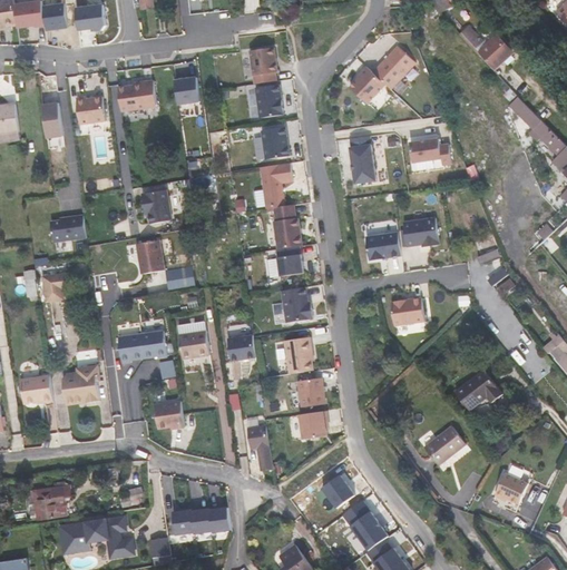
[(12,0),(6,0),(0,1),(0,27),(5,27),(5,25),(16,22),(12,0)]
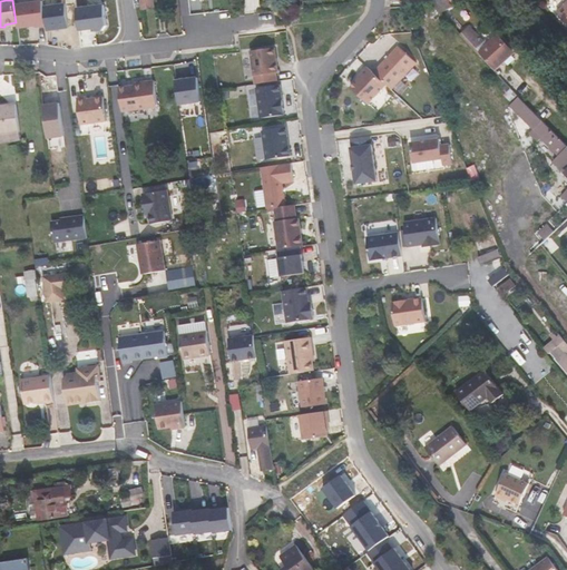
[(152,0),(137,0),(138,10),(153,9),(152,0)]
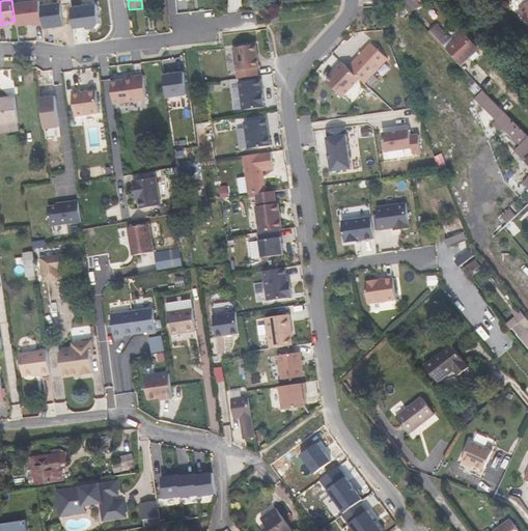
[(401,0),(398,1),(410,12),(438,1),(436,0),(401,0)]
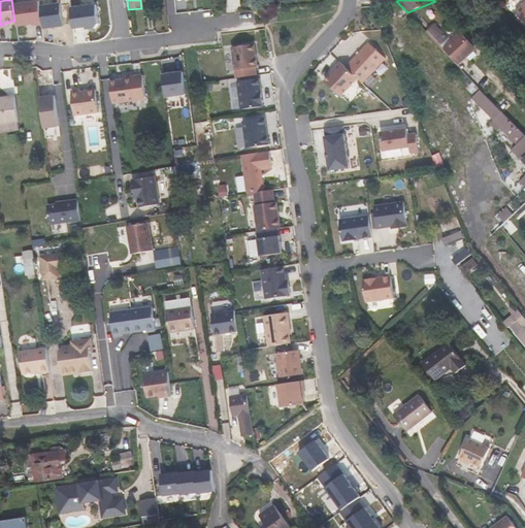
[(524,0),(522,0),(511,11),(524,26),(524,0)]
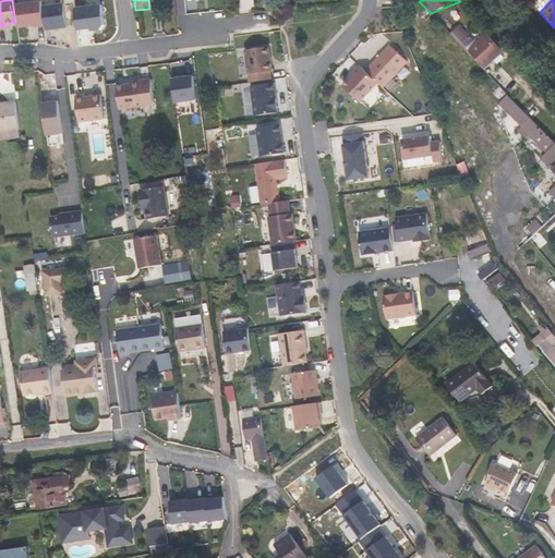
[(43,27),(39,2),(13,7),(17,32),(43,27)]
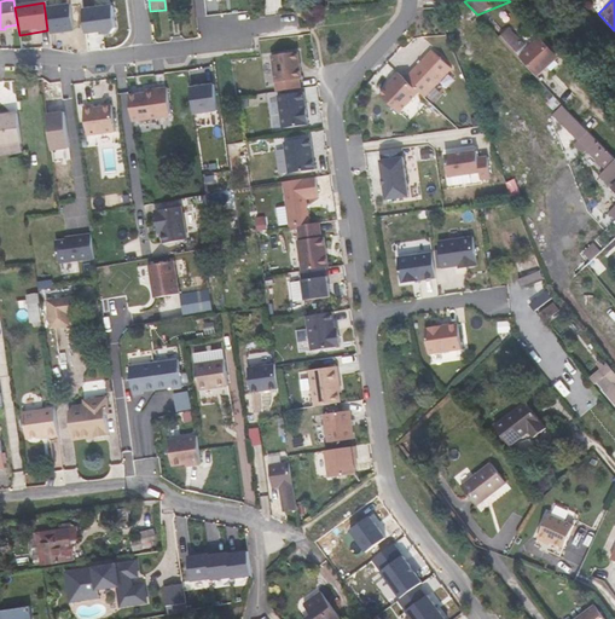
[(51,38),(71,35),(67,4),(46,7),(51,38)]
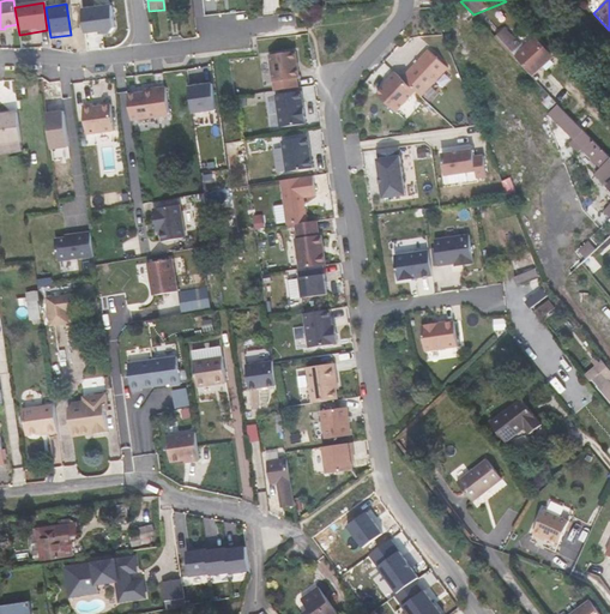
[(109,7),(80,12),(84,40),(114,35),(109,7)]
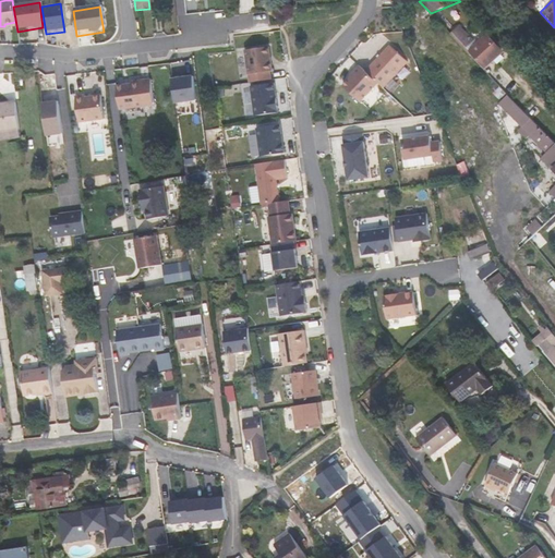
[(407,24),(400,26),(406,39),(412,37),(407,24)]
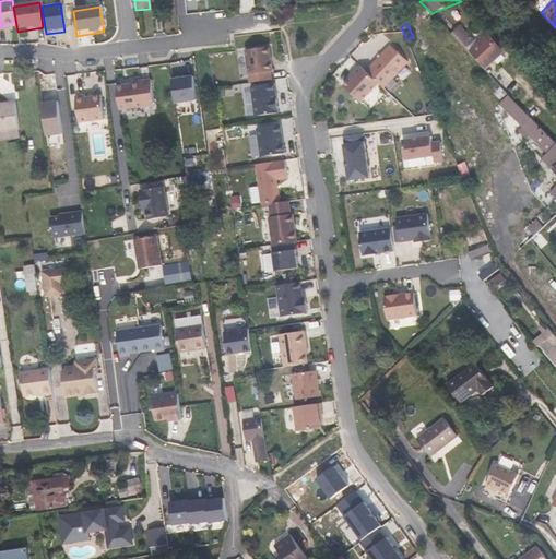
[(460,27),(451,36),(468,52),(469,51),(484,68),(500,54),(485,36),(476,45),(460,27)]
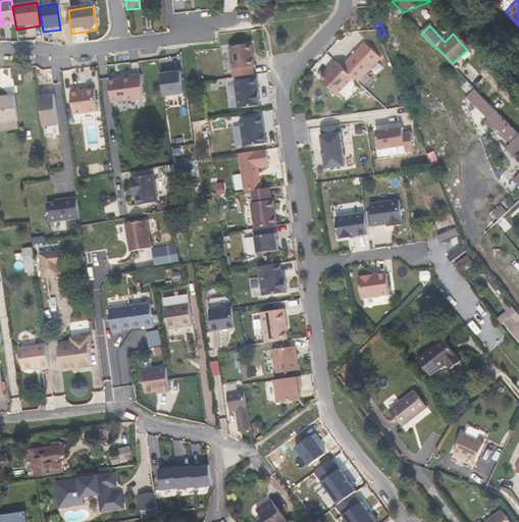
[(249,41),(227,44),(230,65),(252,63),(249,41)]
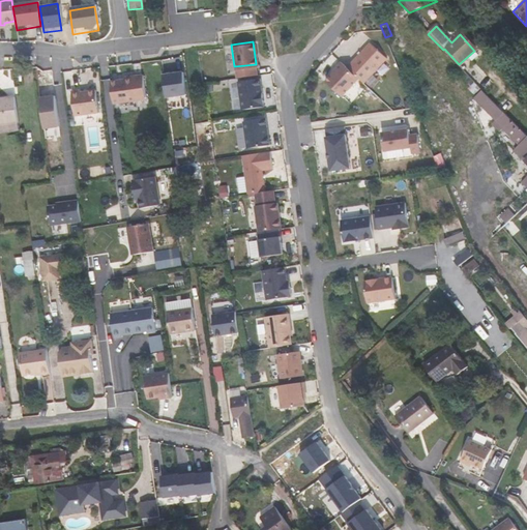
[(398,41),(387,45),(394,62),(396,65),(406,61),(398,41)]
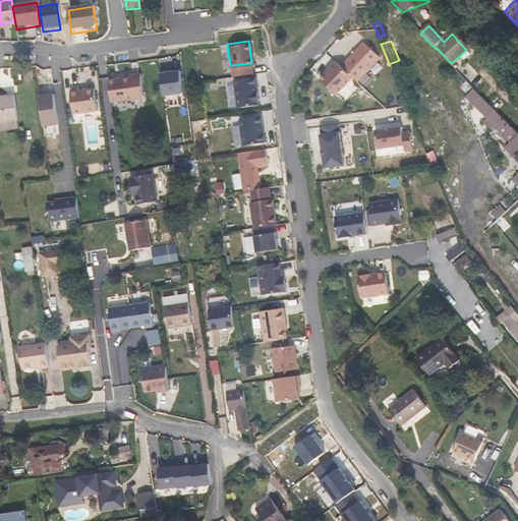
[(339,66),(350,77),(355,81),(378,57),(361,43),(339,66)]
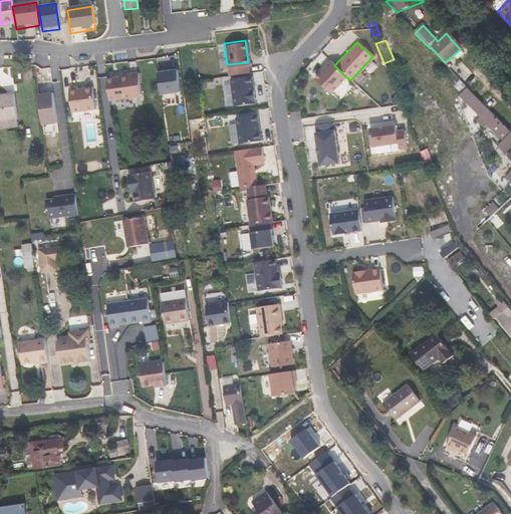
[(329,93),(345,76),(334,65),(328,60),(322,67),(323,68),(313,78),(329,93)]
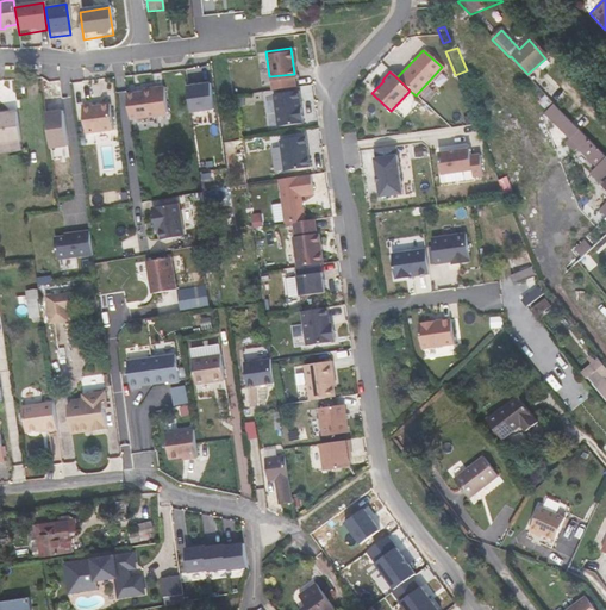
[(210,83),(187,86),(191,112),(213,109),(210,83)]
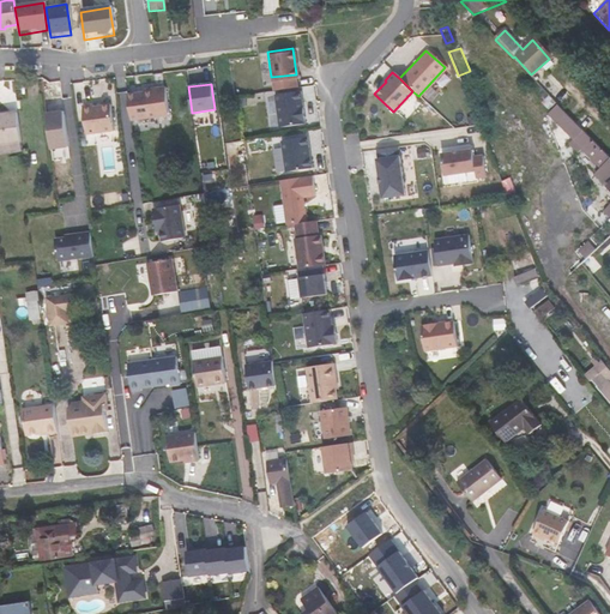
[(142,91),(126,94),(130,120),(167,114),(163,86),(142,90),(142,91)]
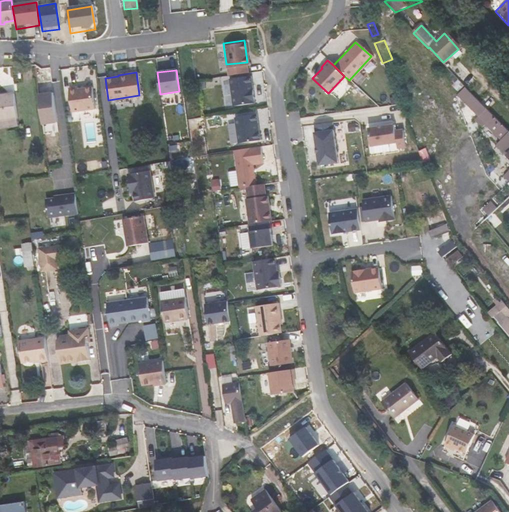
[(248,73),(228,76),(232,103),(252,100),(248,73)]
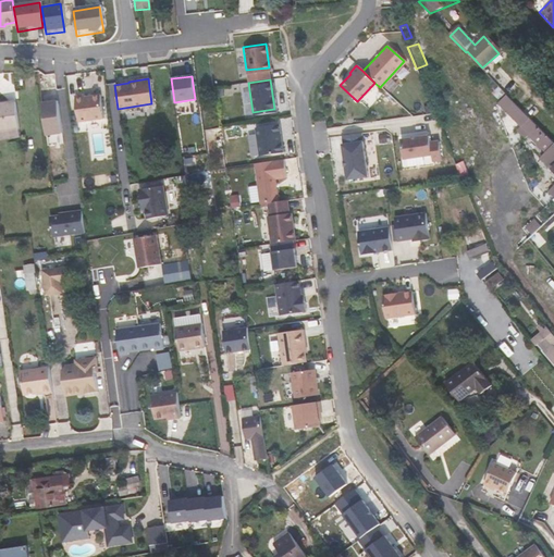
[(99,94),(83,96),(83,94),(73,95),(76,121),(102,118),(99,94)]
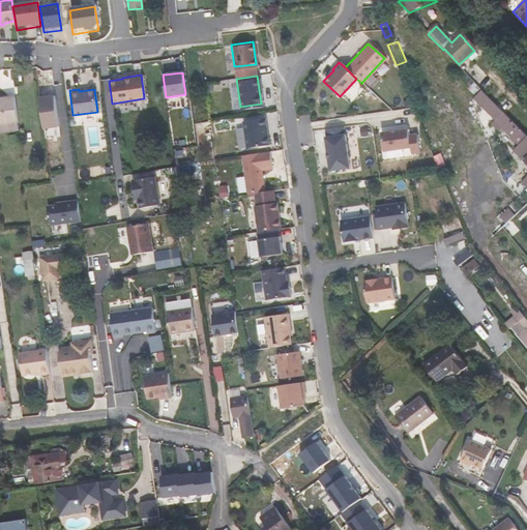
[(53,95),(39,96),(42,127),(57,125),(53,95)]
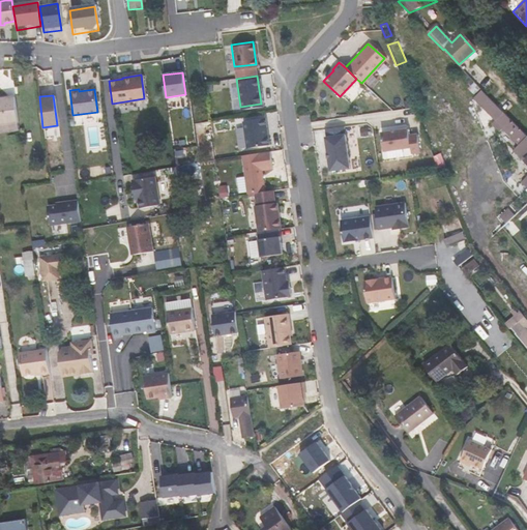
[(0,125),(15,123),(12,97),(2,98),(2,100),(0,100),(0,125)]
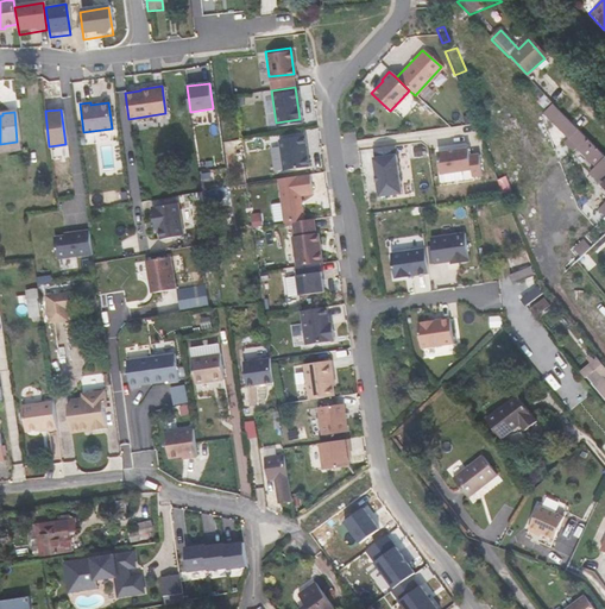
[(580,112),(571,121),(604,157),(604,142),(588,125),(591,123),(580,112)]
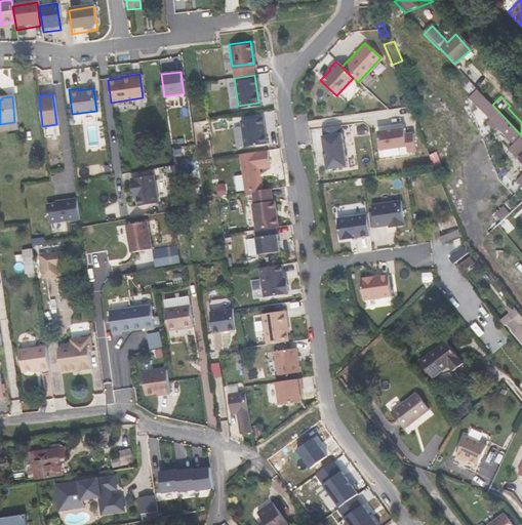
[(261,114),(239,117),(243,144),(265,140),(264,132),(262,132),(261,123),(262,122),(261,114)]
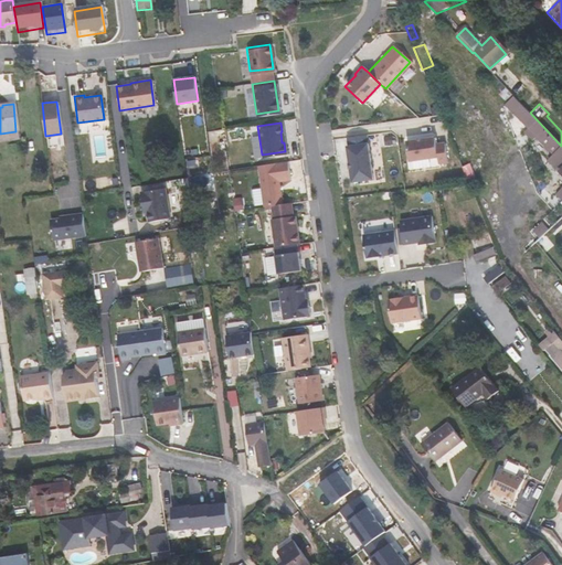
[(346,138),(347,149),(346,149),(350,182),(371,179),(364,136),(346,138)]
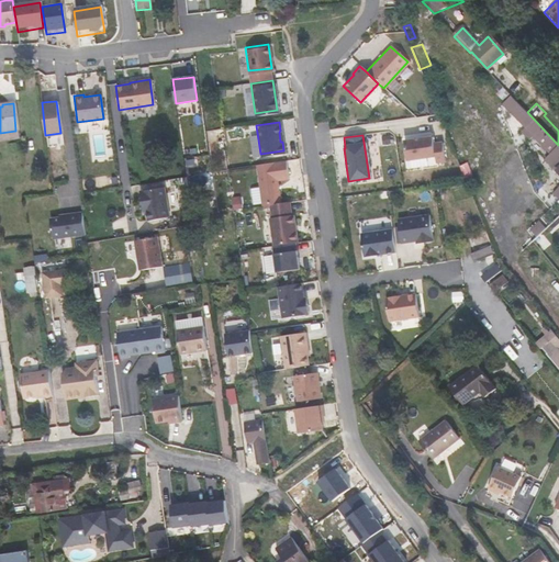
[(431,136),(403,141),(406,159),(434,156),(435,161),(444,160),(440,143),(432,144),(431,136)]
